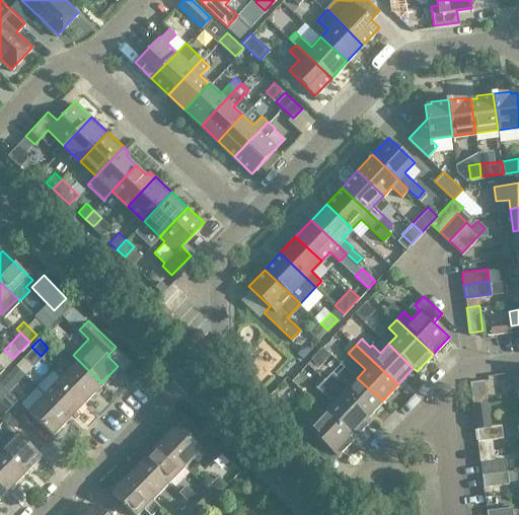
[(41,356),(31,347),(24,355),(33,363),(41,356)]
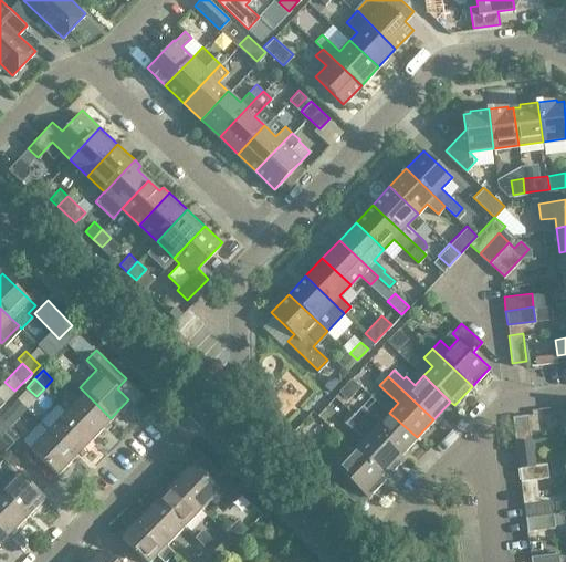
[(0,385),(0,405),(14,391),(4,382),(0,385)]
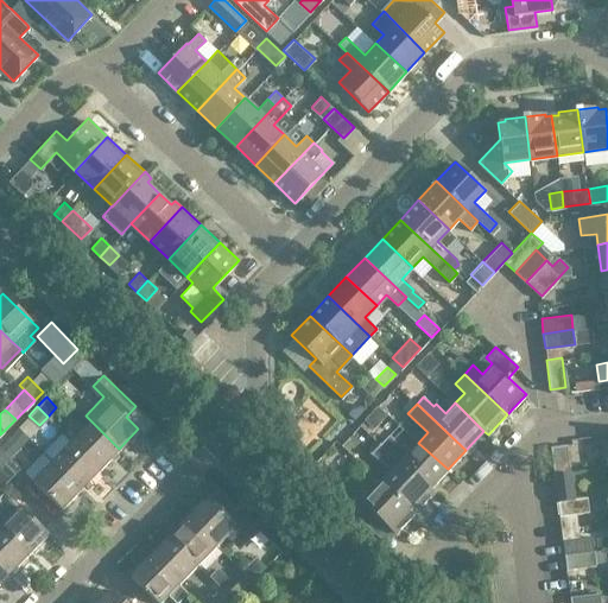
[(71,439),(100,468),(119,449),(90,420),(71,439)]
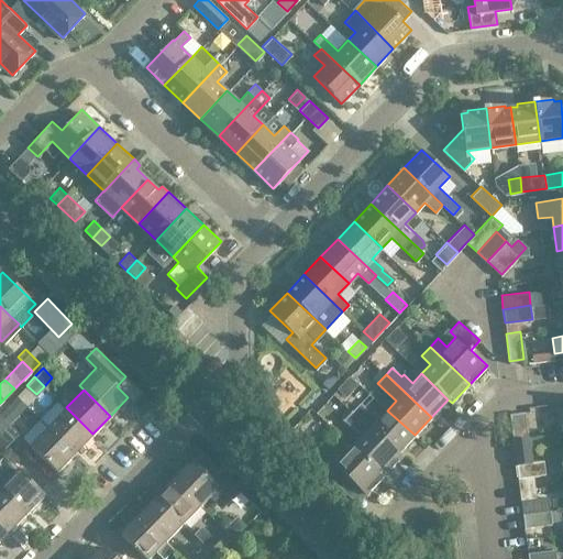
[(8,405),(19,414),(26,405),(17,395),(8,405)]
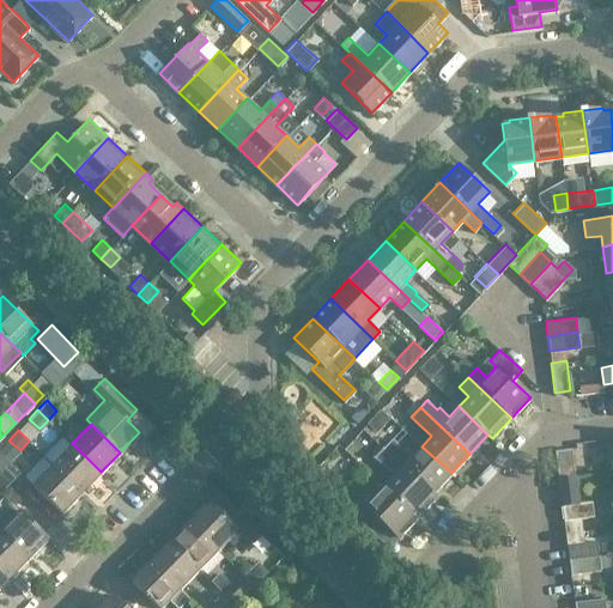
[(384,447),(387,449),(432,493),(434,492),(451,473),(422,447),(412,456),(393,438),(384,447)]
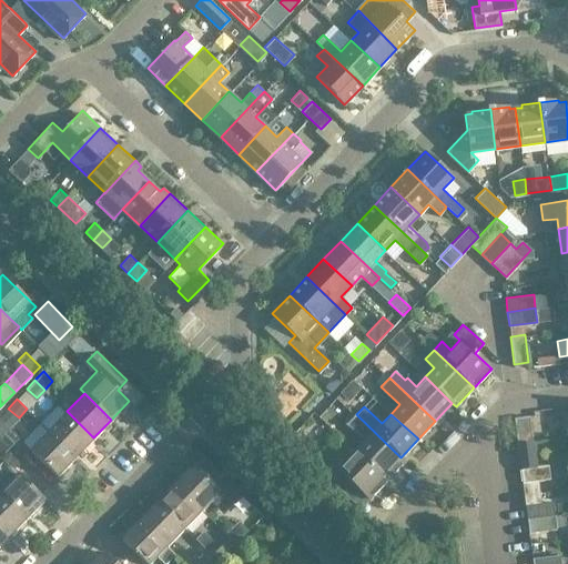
[(49,430),(75,456),(93,437),(67,411),(49,430)]
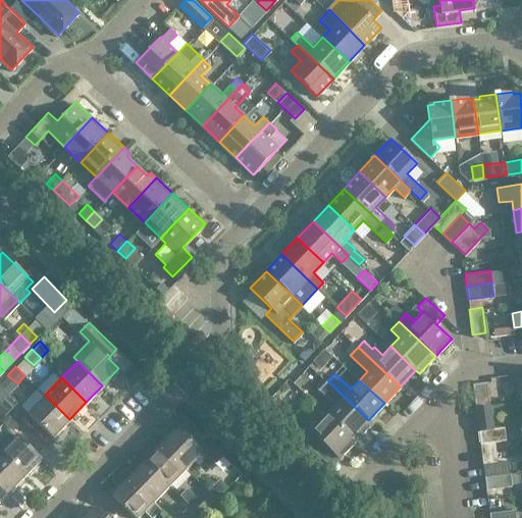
[(475,406),(489,405),(486,380),(472,382),(475,406)]
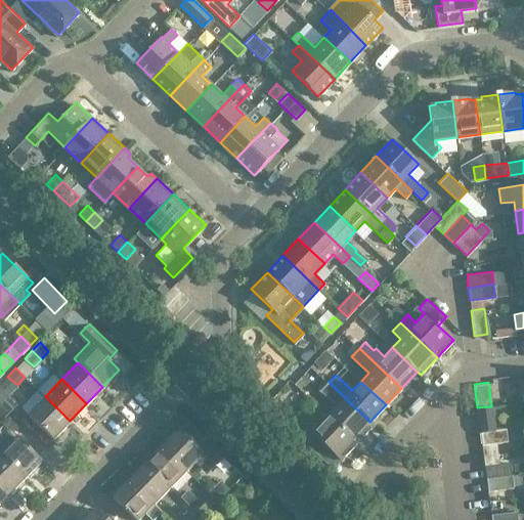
[(0,402),(8,410),(17,401),(0,384),(0,402)]
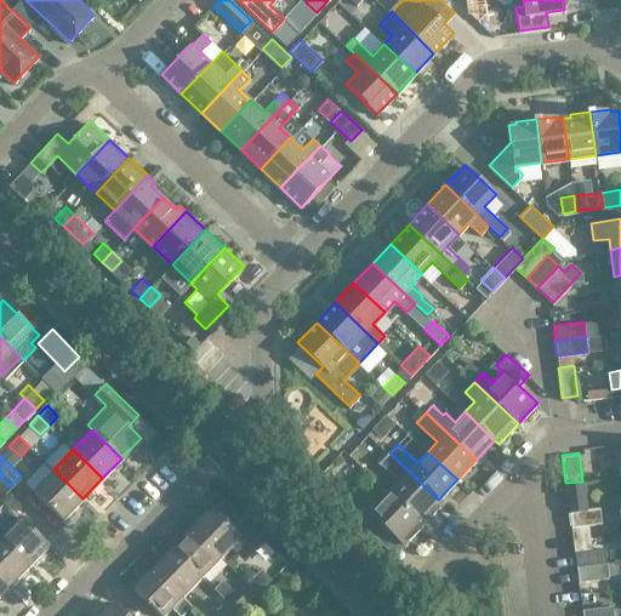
[(389,491),(423,524),(443,503),(439,498),(438,500),(392,455),(381,466),(399,482),(389,491)]
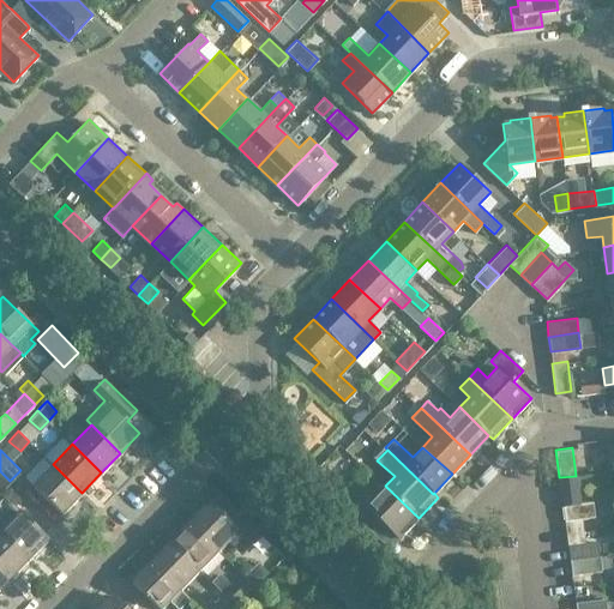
[(82,493),(53,464),(34,484),(62,512),(82,493)]
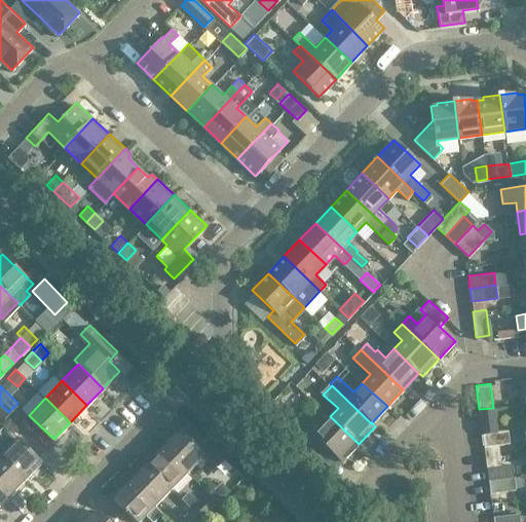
[(479,409),(482,433),(496,431),(493,408),(479,409)]
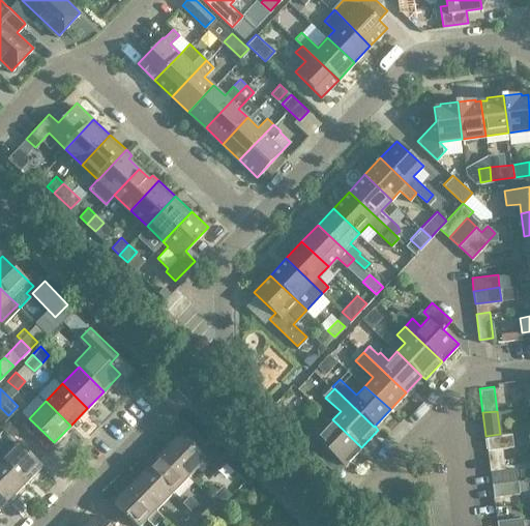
[(336,473),(361,447),(332,419),(323,430),(306,413),(290,430),(336,473)]
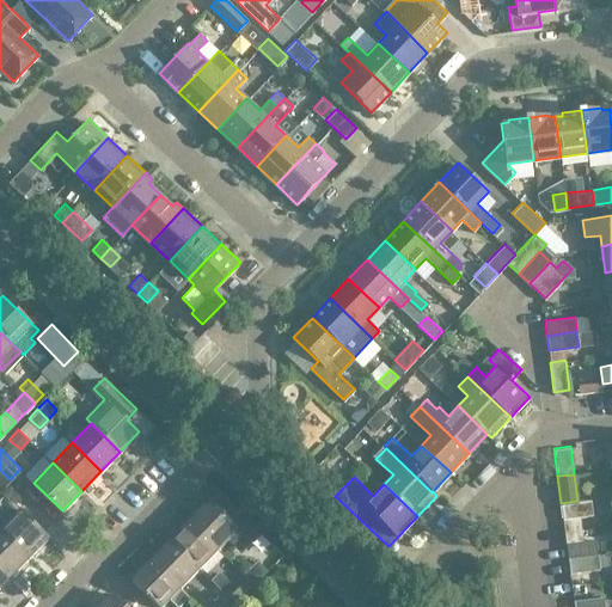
[(0,507),(0,509),(0,529),(28,557),(48,537),(4,494),(0,496),(0,507)]
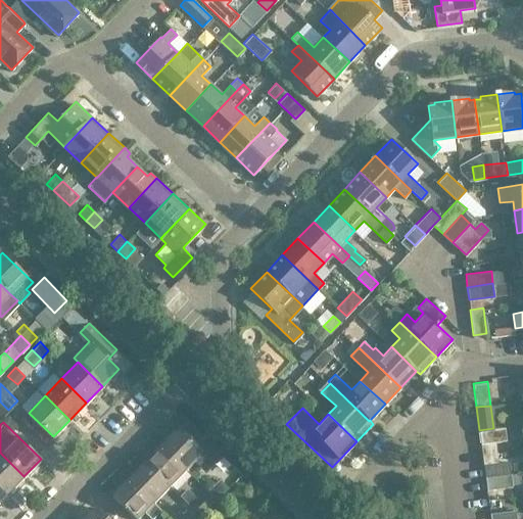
[(505,426),(493,428),(479,430),(481,442),(507,439),(505,426)]
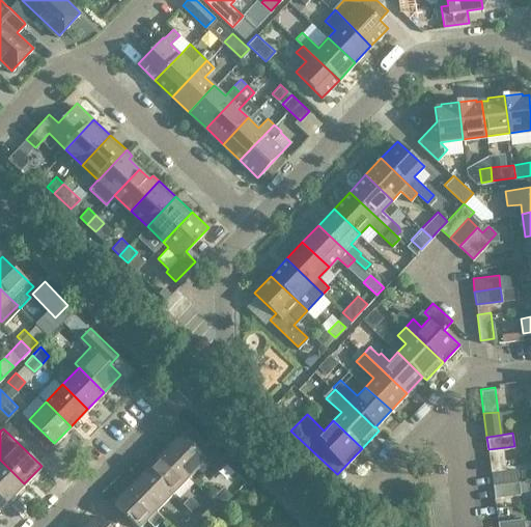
[(164,451),(189,475),(197,467),(210,479),(222,466),(227,471),(228,472),(230,472),(234,469),(203,439),(195,447),(182,434),(164,451)]
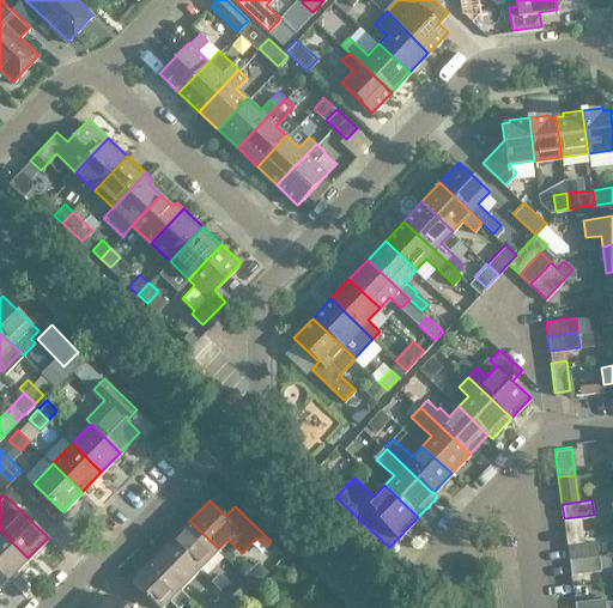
[(170,540),(199,567),(218,548),(189,521),(170,540)]
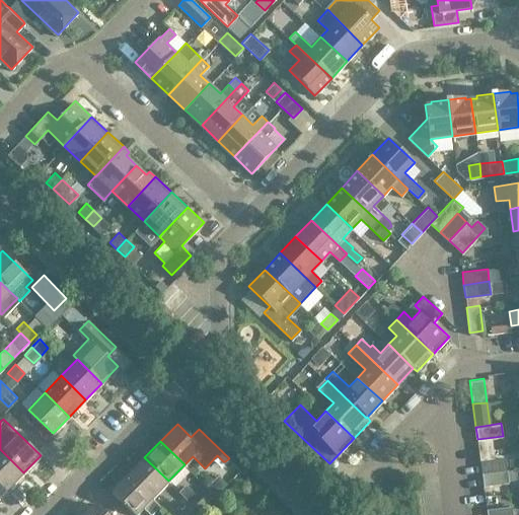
[(23,472),(0,449),(0,482),(7,490),(23,472)]
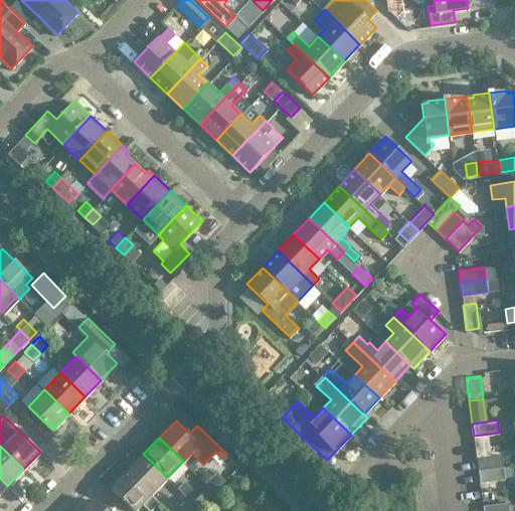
[(478,469),(503,466),(501,453),(477,457),(478,469)]
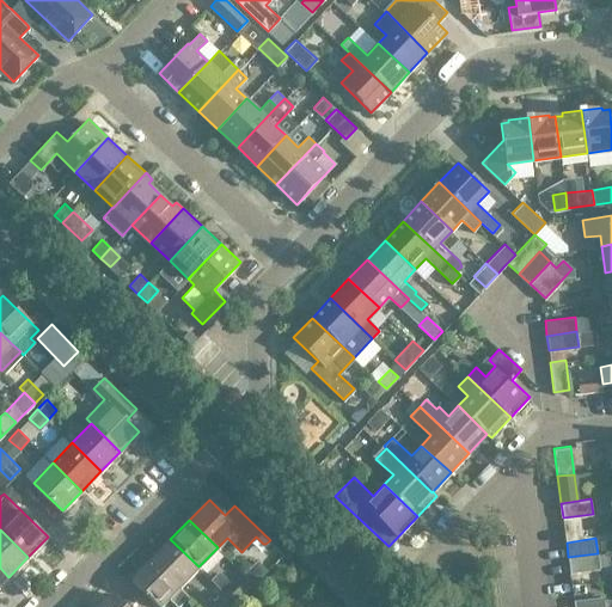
[(170,539),(152,558),(181,586),(199,566),(170,539)]
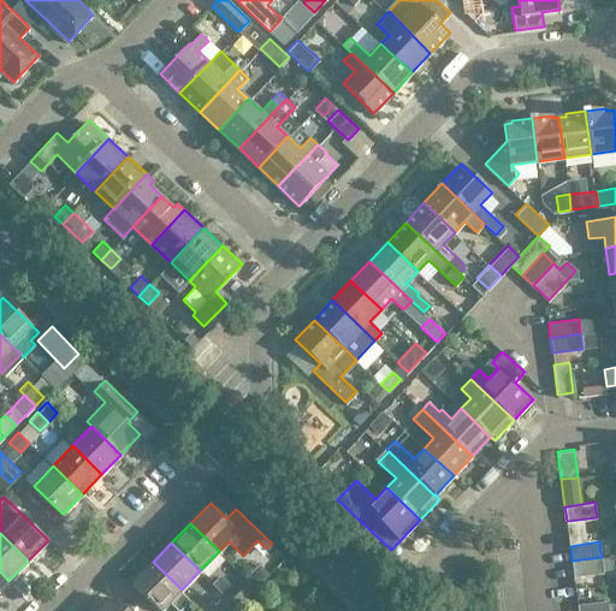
[(602,557),(572,561),(574,576),(604,571),(602,557)]
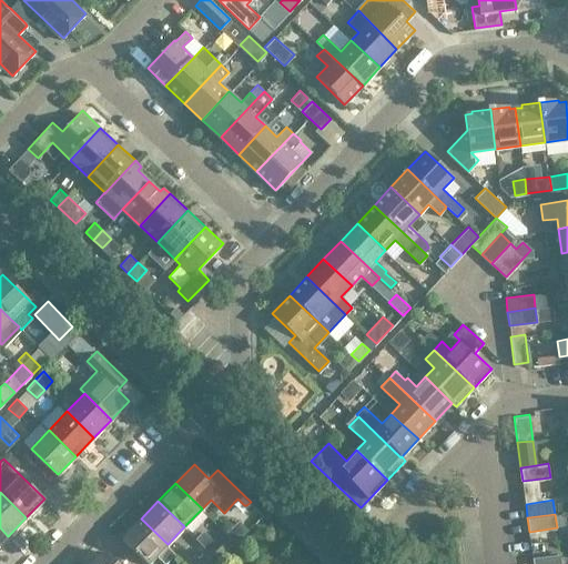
[(168,544),(141,519),(122,537),(149,563),(156,555),(165,563),(174,554),(166,545),(168,544)]
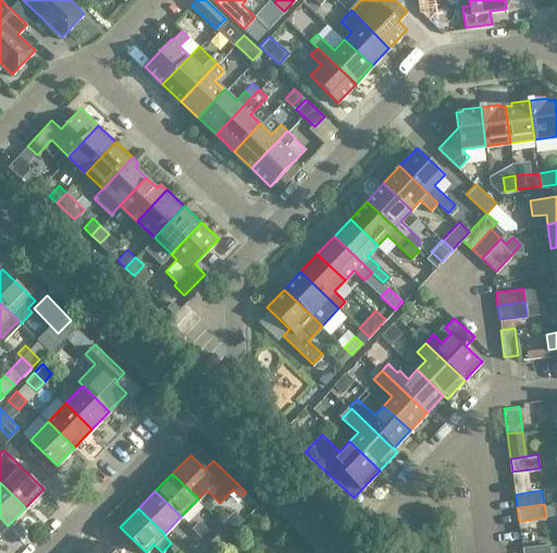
[(212,530),(205,539),(214,549),(223,541),(212,530)]
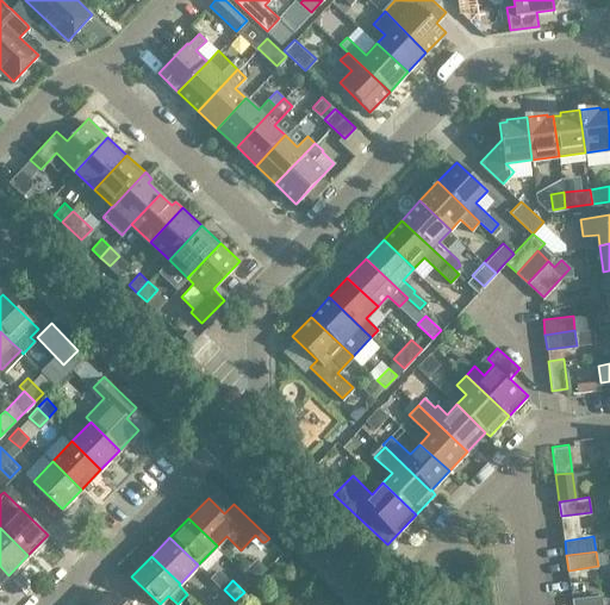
[(99,603),(95,604),(125,604),(111,590),(111,591),(109,588),(97,600),(99,603)]
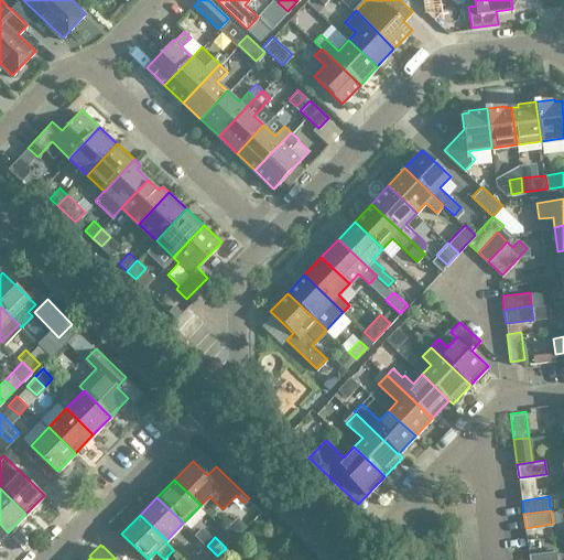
[(202,559),(213,559),(217,556),(207,546),(197,556),(202,559)]
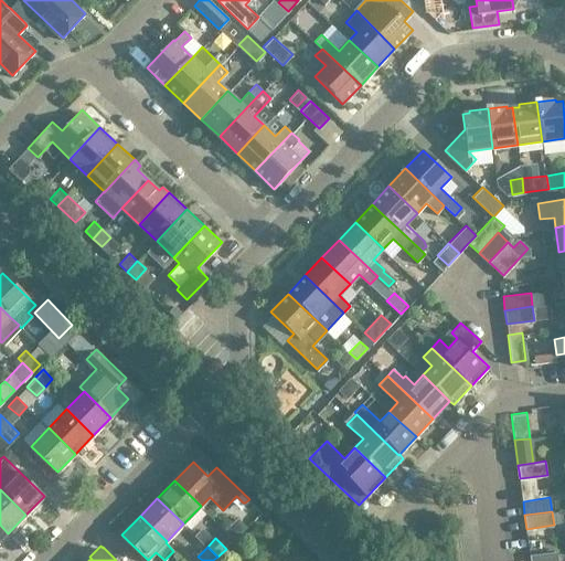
[(530,560),(557,560),(557,550),(530,553),(530,560)]
